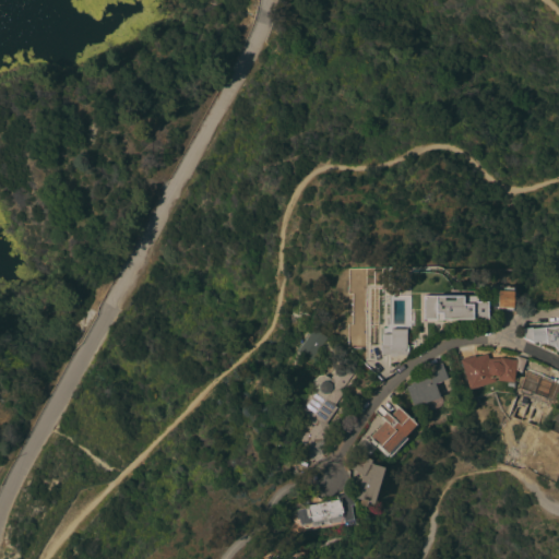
[(409,295),(399,295),(397,272),(409,271),(409,295)]
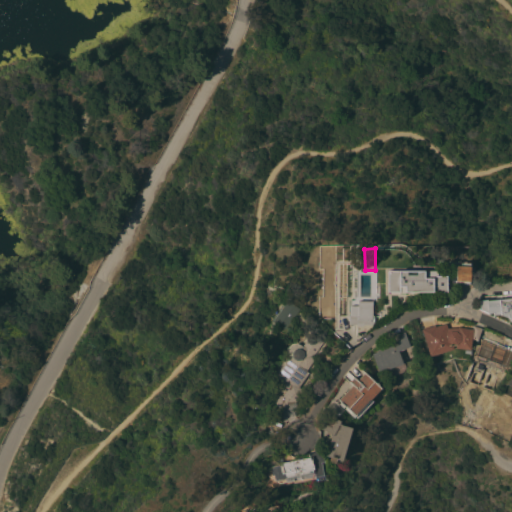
[(469,279),(471,279),(471,283),(454,283),(454,279),(455,279),(455,265),(469,266),(469,279)]
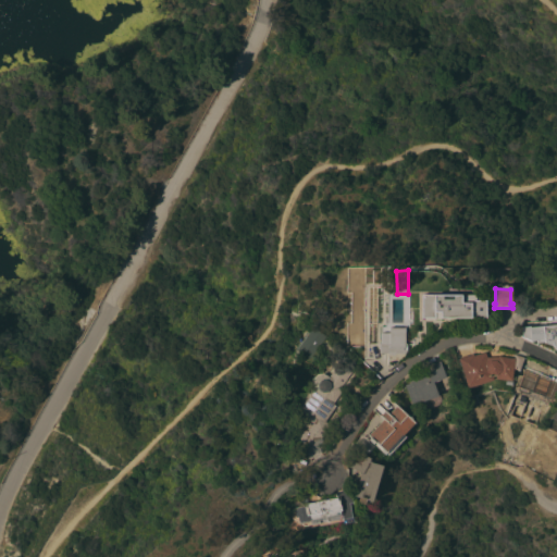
[(460,294),(460,302),(471,302),(471,300),(473,300),(484,300),(484,318),(440,318),(440,320),(434,320),(434,318),(421,318),(421,294),(460,294)]
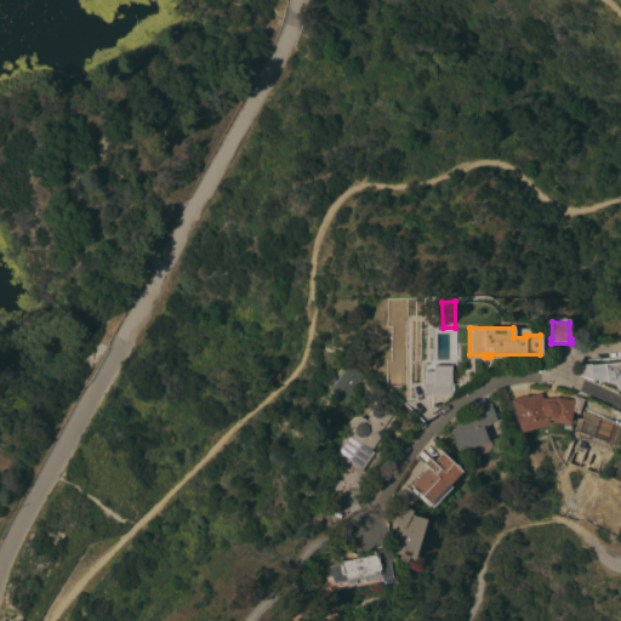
[(620,360),(620,392),(614,385),(613,383),(605,383),(604,383),(604,381),(597,382),(596,380),(592,381),(581,376),(580,365),(620,360)]
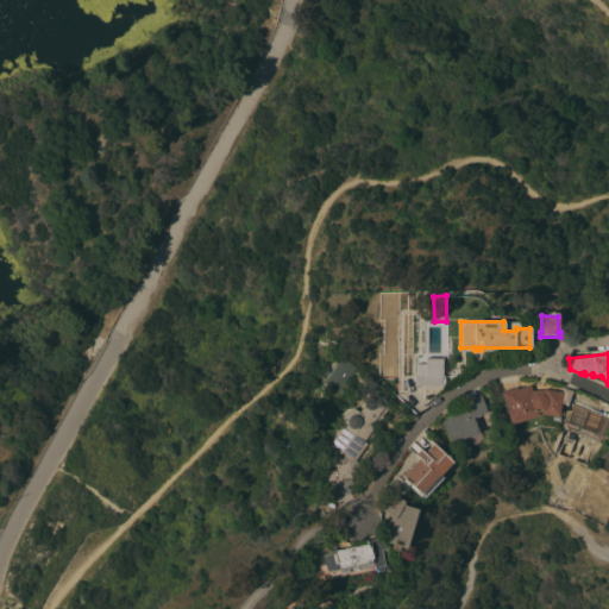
[(324,382),(326,376),(341,356),(358,368),(339,394),(324,382)]
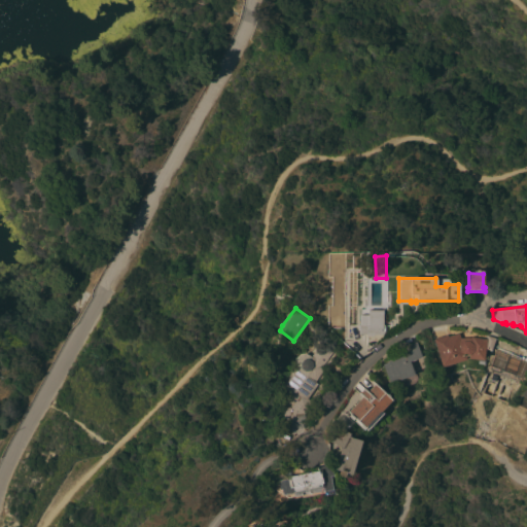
[(359,314),(367,314),(367,310),(383,310),(383,324),(384,324),(384,335),(363,334),(357,334),(357,324),(359,324),(359,314)]
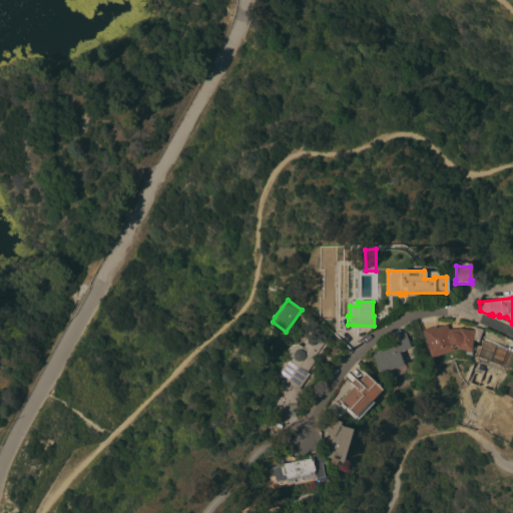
[(477,341),(472,340),(470,351),(455,349),(456,346),(453,346),(454,350),(430,357),(422,330),(435,326),(436,327),(446,324),(448,329),(458,329),(458,328),(472,330),(473,327),(481,329),(480,332),(477,341)]
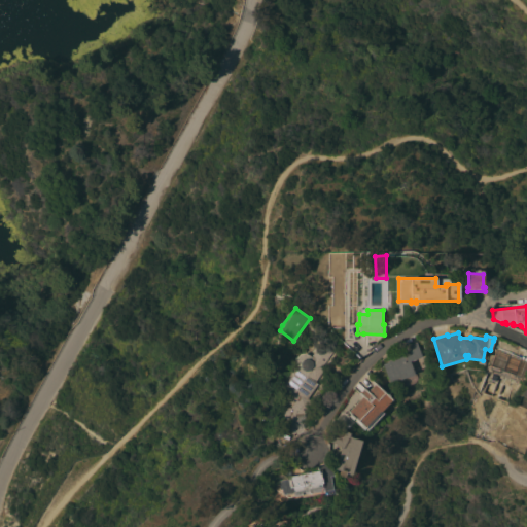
[(282,391),(280,390),(282,387),(295,369),(295,364),(295,360),(299,356),(302,354),(307,354),(310,355),(322,340),(332,347),(334,350),(323,365),(325,366),(317,379),(316,382),(317,383),(307,398),(312,402),(304,415),(307,417),(307,418),(306,422),(305,423),(303,425),(304,428),(291,433),(286,420),(290,418),(284,419),(283,417),(283,415),(282,413),(284,409),(287,407),(290,407),(295,400),(282,391)]
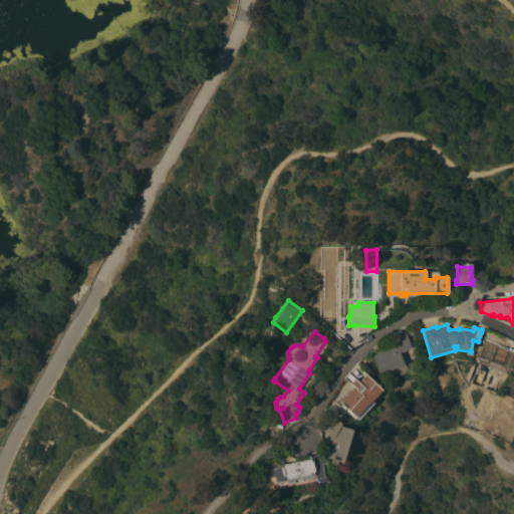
[(406,333),(411,348),(400,352),(404,364),(390,370),(389,368),(378,371),(372,355),(377,353),(377,351),(393,345),(391,338),(396,336),(406,333)]
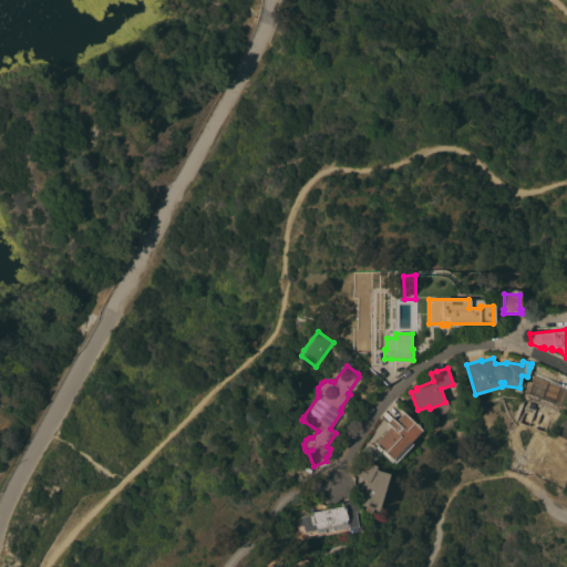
[(394,463),(392,461),(390,463),(385,459),(387,457),(380,451),(379,452),(374,447),(377,445),(373,443),(389,426),(385,423),(391,416),(395,421),(403,412),(422,430),(410,442),(412,444),(394,463)]
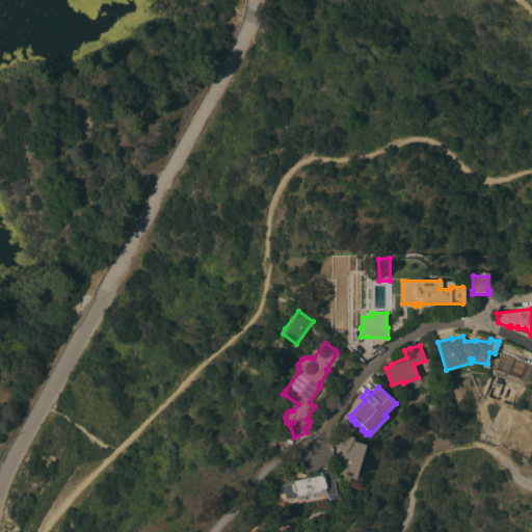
[(341,430),(353,437),(352,441),(365,445),(355,479),(354,479),(353,482),(348,480),(347,482),(341,480),(342,475),(337,474),(344,451),(334,445),(335,442),(341,430)]
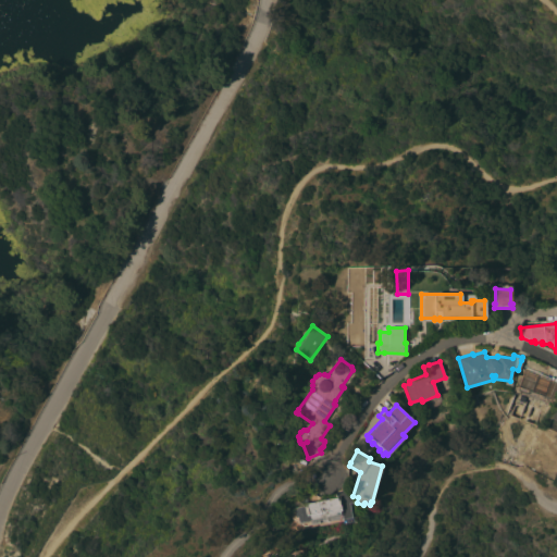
[(349,504),(353,518),(342,520),(342,518),(302,525),(299,523),(298,523),(297,517),(295,517),(293,508),(294,508),(293,502),(298,500),(301,504),(335,497),(334,492),(339,491),(346,485),(350,503),(349,504)]
